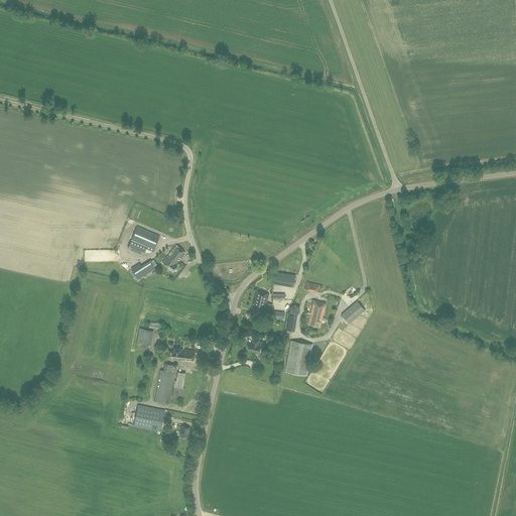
[(153,252),(160,236),(137,227),(128,249),(143,255),(146,249),(153,252)]
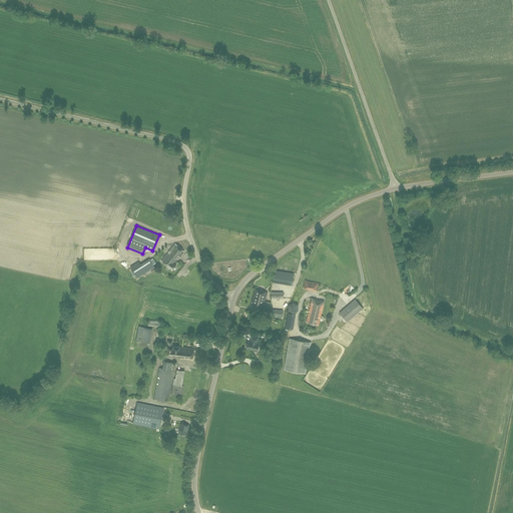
[(174,260),(176,262),(184,251),(181,248),(179,250),(177,248),(178,246),(175,243),(168,252),(175,258),(174,260)]
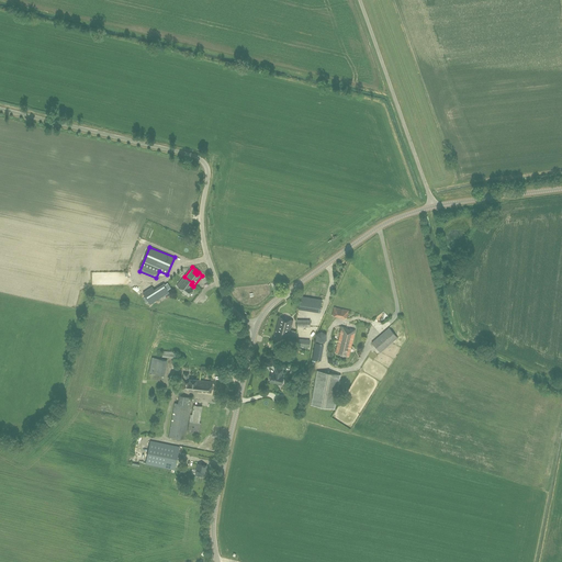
[(191,289),(193,287),(191,284),(192,282),(184,277),(177,287),(189,295),(193,291),(191,289)]
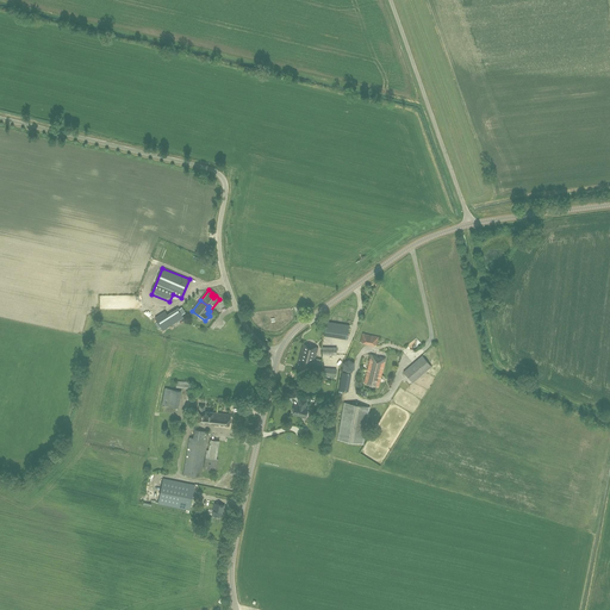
[(184,317),(178,307),(167,315),(166,311),(155,318),(163,331),(184,317)]
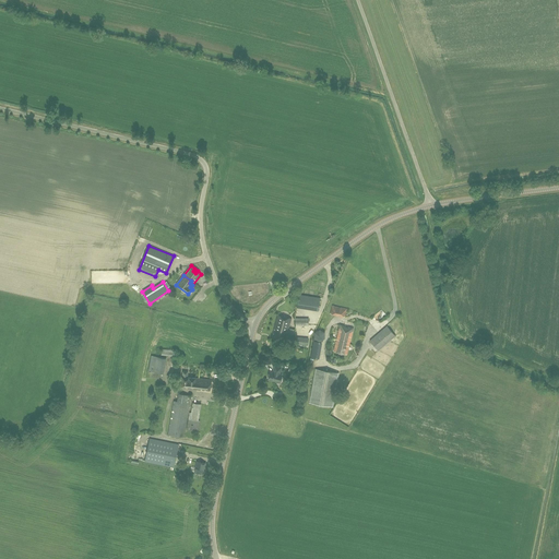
[(318,299),(297,299),(297,308),(318,308),(318,299)]
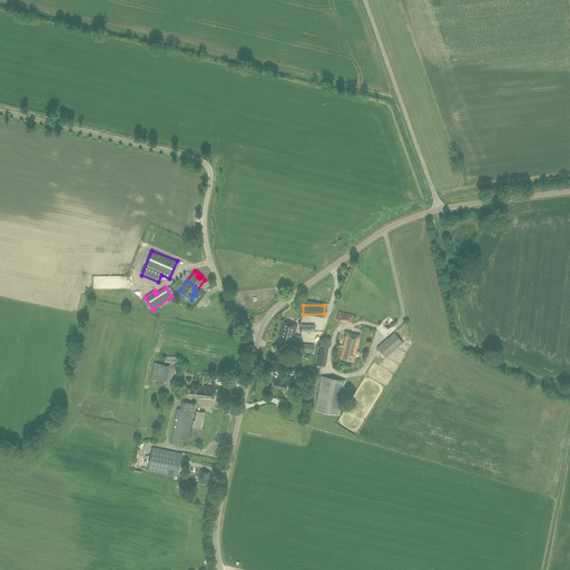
[(345,322),(349,314),(342,312),(338,311),(336,320),(345,322)]
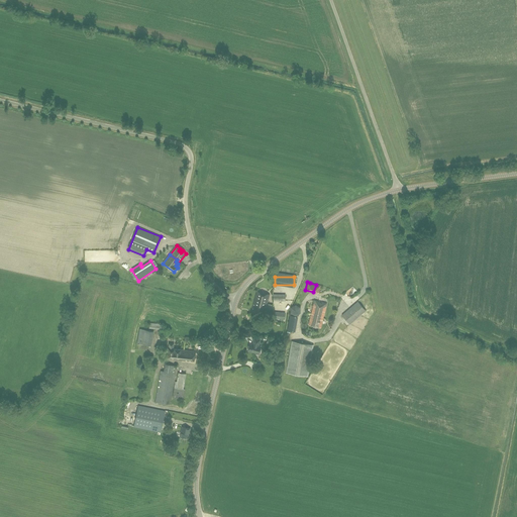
[(262,303),(267,304),(269,295),(256,292),(254,302),(262,304),(262,303)]
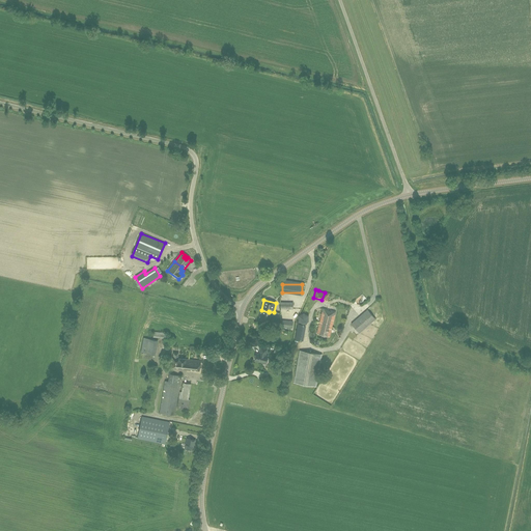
[(319,323),(332,326),(336,311),(331,310),(331,313),(328,312),(328,310),(324,308),(319,323)]
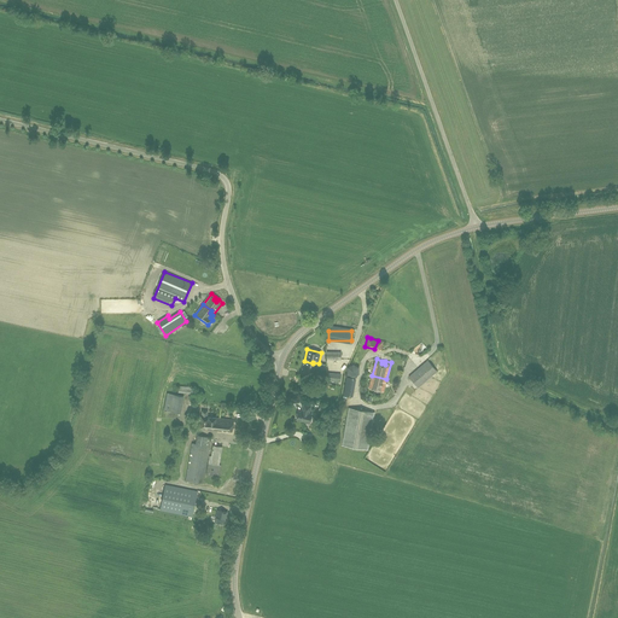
[(418,388),(437,372),(427,360),(408,377),(418,388)]
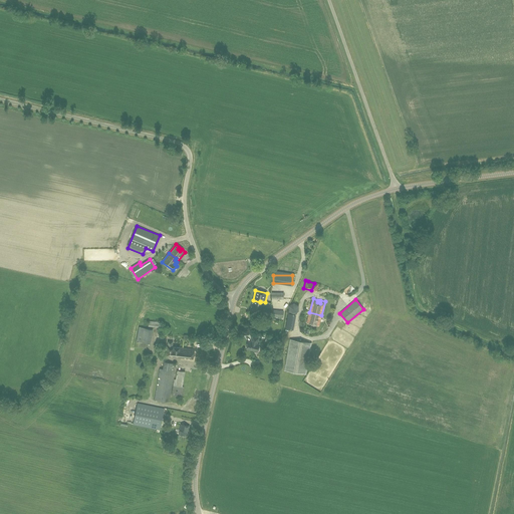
[(263,312),(265,302),(260,301),(260,302),(253,300),(251,309),(263,312)]
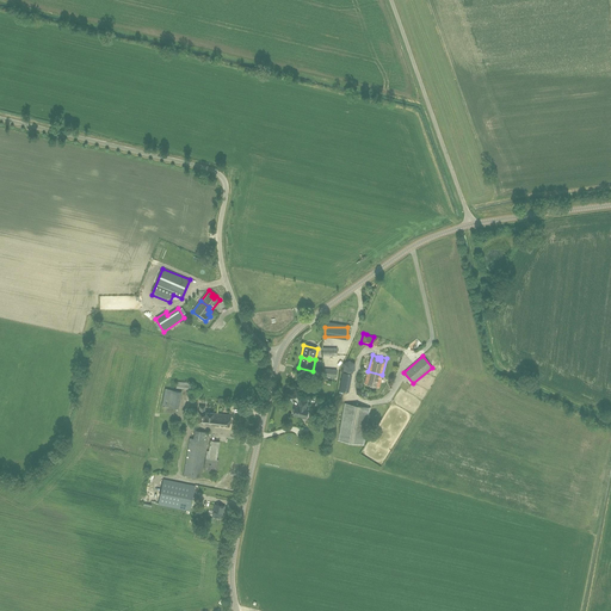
[(344,371),(343,389),(350,390),(352,372),(344,371)]
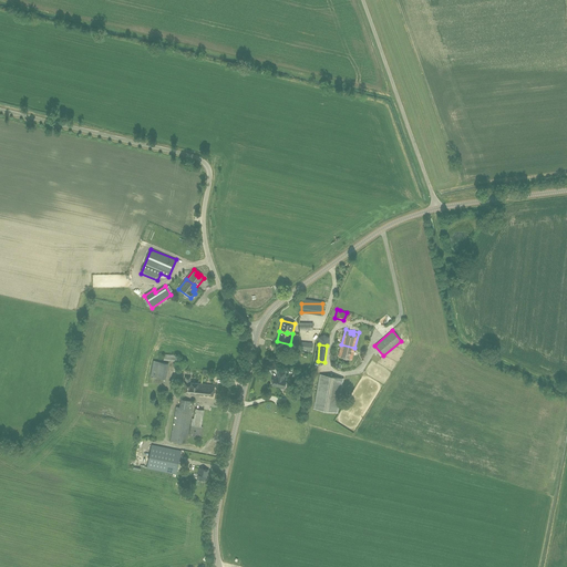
[(352,360),(354,348),(341,344),(339,357),(352,360)]
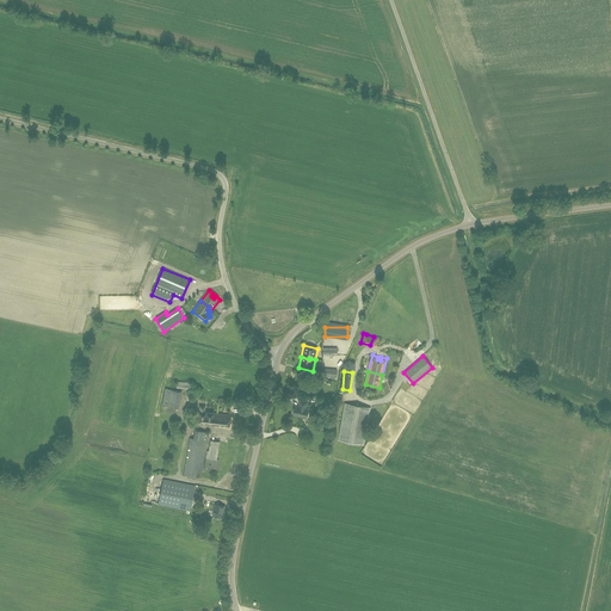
[(306,409),(308,402),(301,400),(298,407),(295,407),(294,415),(301,417),(301,418),(307,419),(308,409),(306,409)]
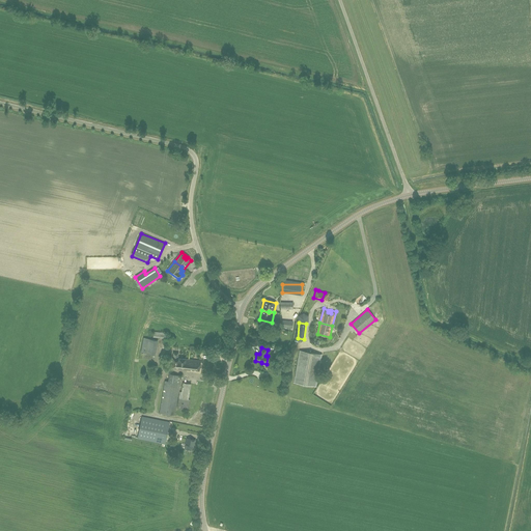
[(316,387),(322,355),(300,351),(295,383),(316,387)]
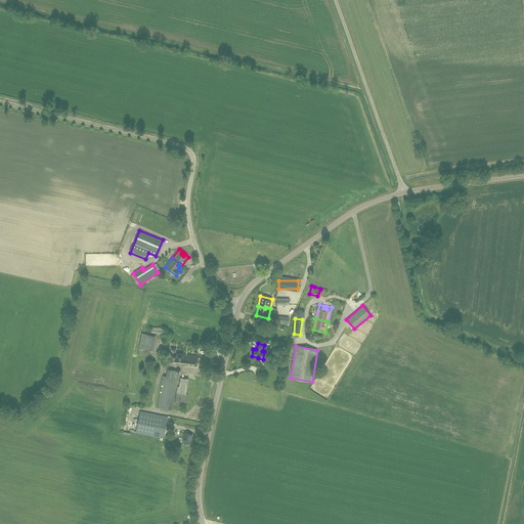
[(185,359),(185,355),(176,354),(176,349),(172,348),(170,362),(185,364),(185,359)]
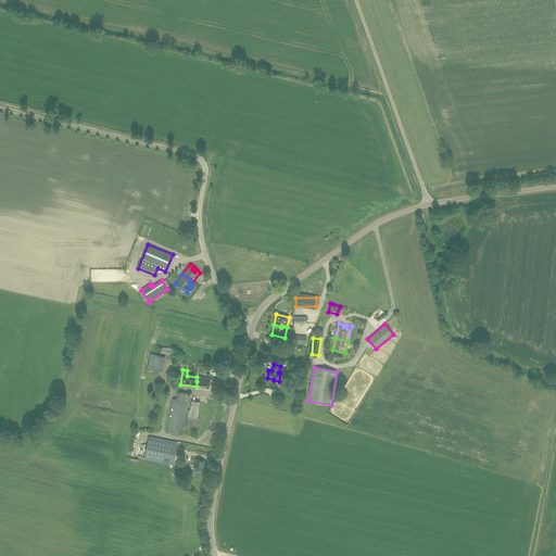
[(197,381),(197,387),(209,388),(211,378),(197,377),(197,381)]
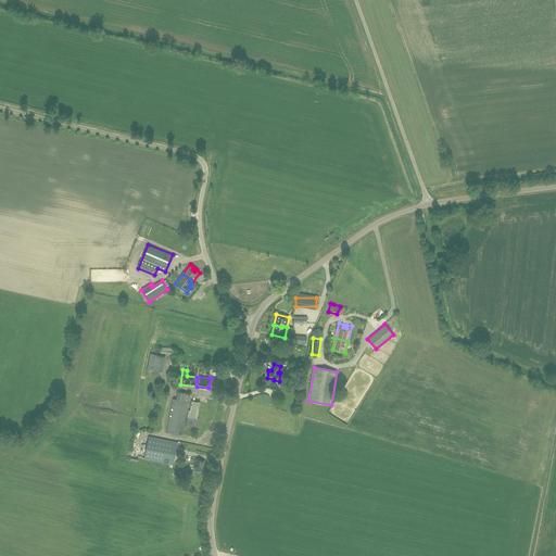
[(182,434),(190,393),(178,391),(177,400),(173,399),(167,432),(182,434)]
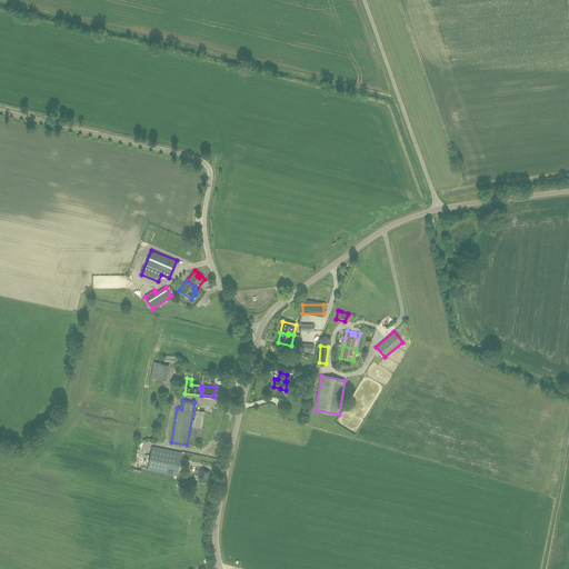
[(177,476),(182,452),(152,447),(148,470),(177,476)]
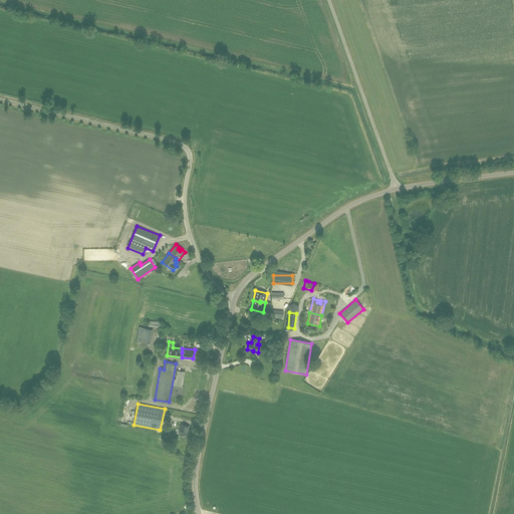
[(188,430),(189,426),(182,425),(180,434),(186,436),(188,430)]
